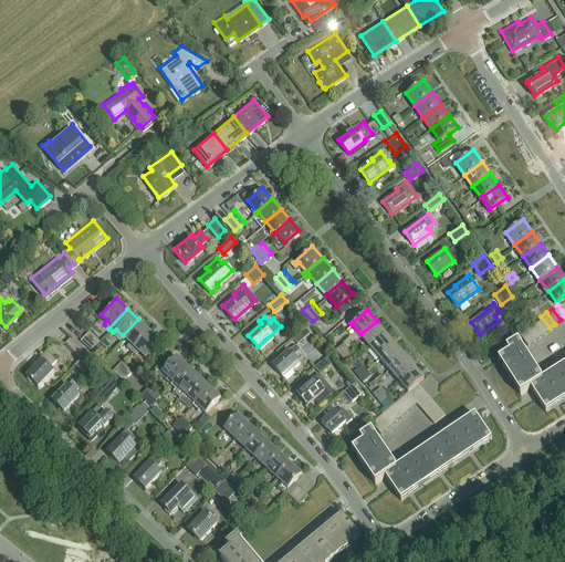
[(544,332),(550,328),(541,316),(535,320),(544,332)]
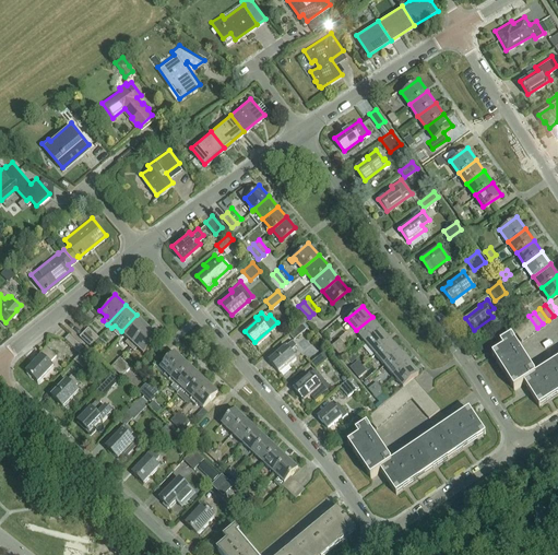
[(123,340),(128,343),(146,325),(137,315),(121,331),(127,337),(123,340)]
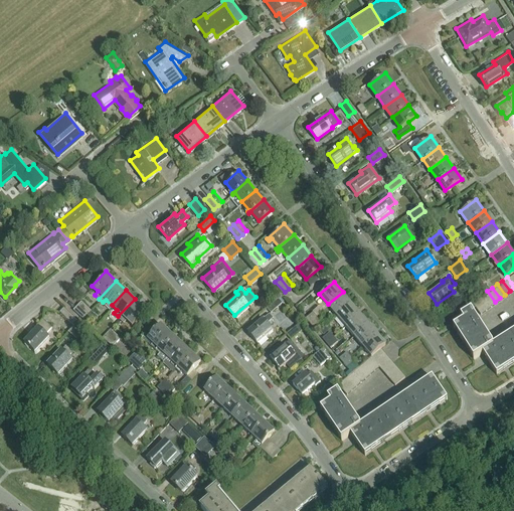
[(487,291),(482,295),(490,305),(495,302),(487,291)]
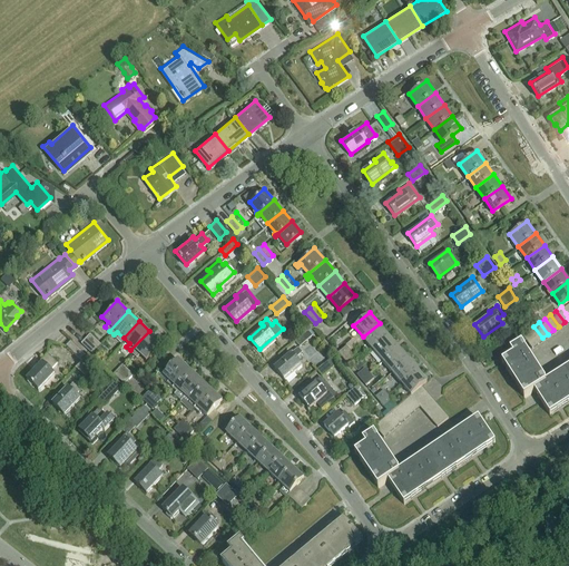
[(363,337),(372,348),(389,334),(380,323),(363,337)]
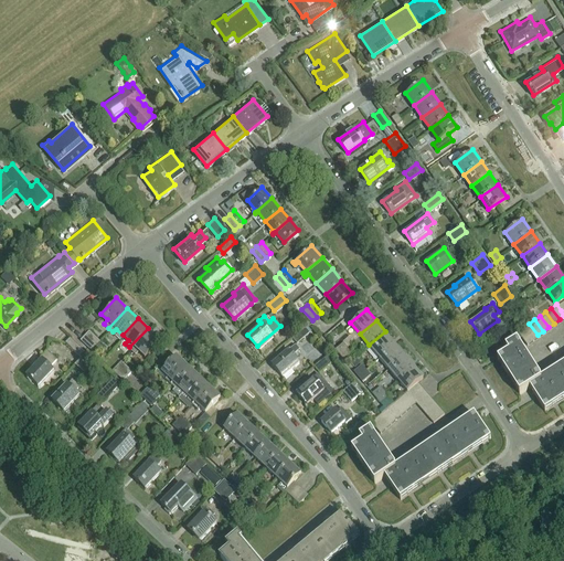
[(305,324),(291,335),(297,340),(309,329),(305,324)]
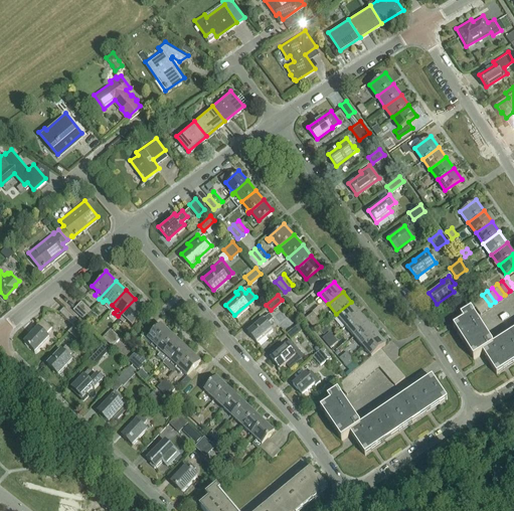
[(485,309),(490,305),(482,295),(477,298),(485,309)]
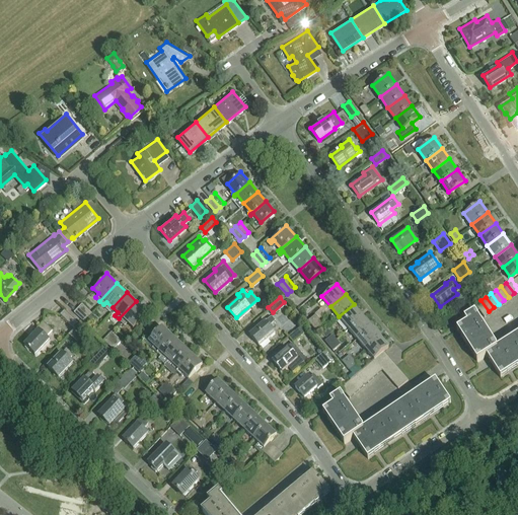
[(76,305),(86,314),(90,310),(80,300),(76,305)]
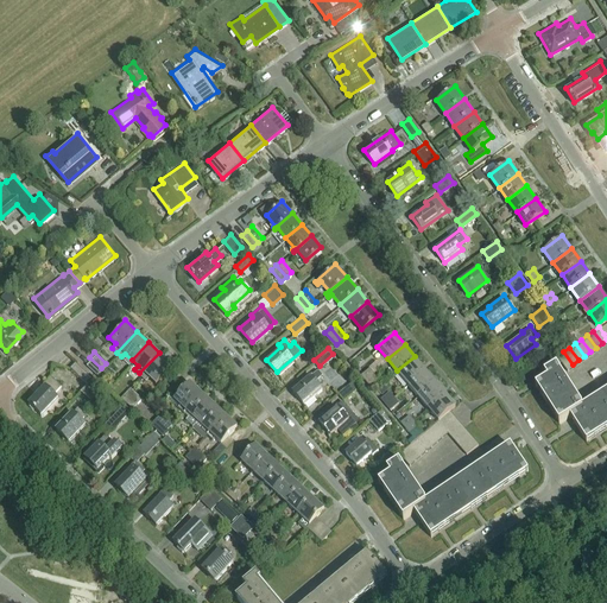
[(563,351),(557,356),(567,368),(573,365),(563,351)]
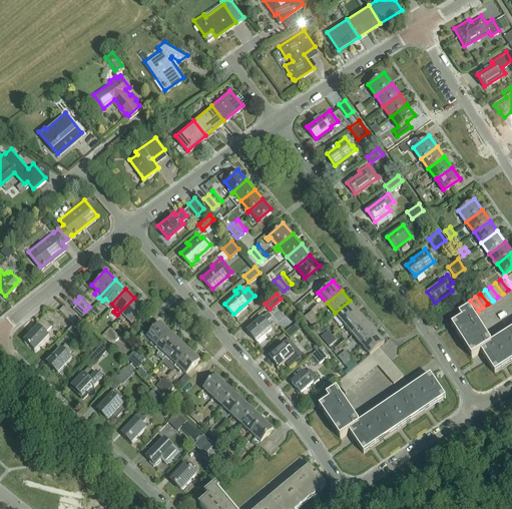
[(144,307),(134,298),(117,315),(122,319),(124,316),(130,322),(144,307)]
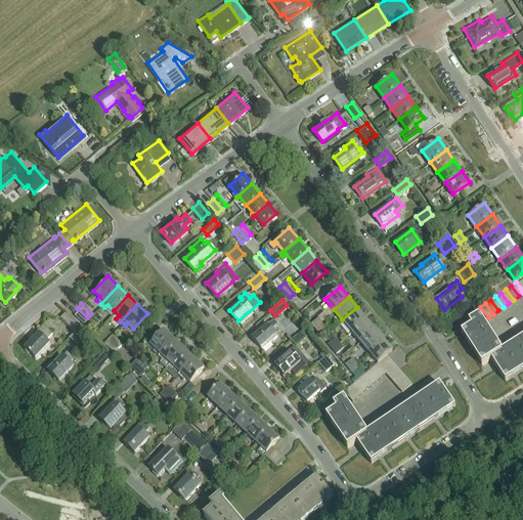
[(342,319),(351,330),(365,317),(357,307),(342,319)]
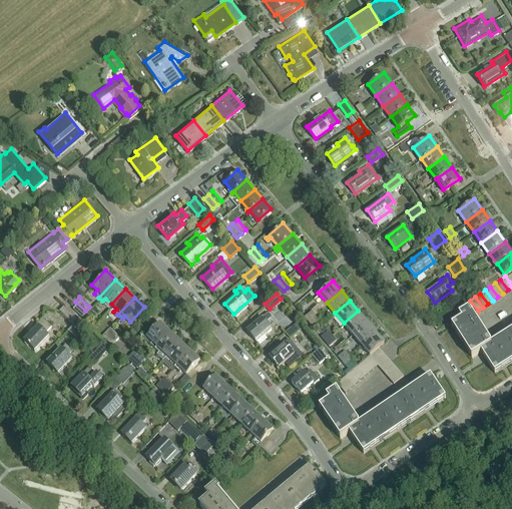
[(82,315),(85,311),(75,302),(71,306),(82,315)]
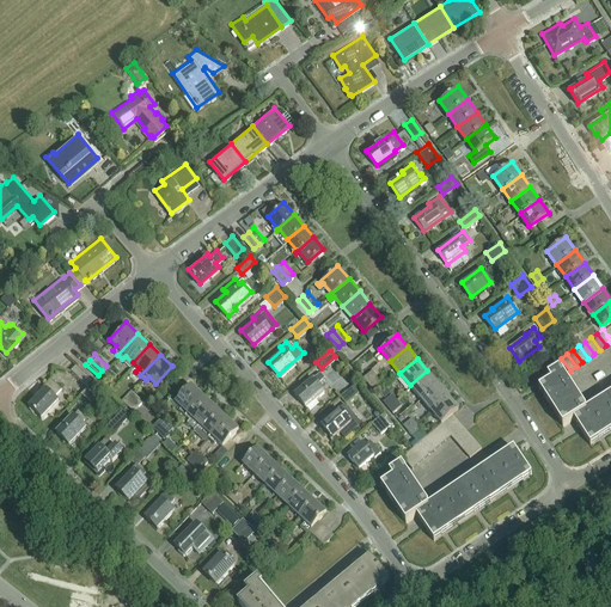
[(90,376),(74,361),(69,367),(85,381),(90,376)]
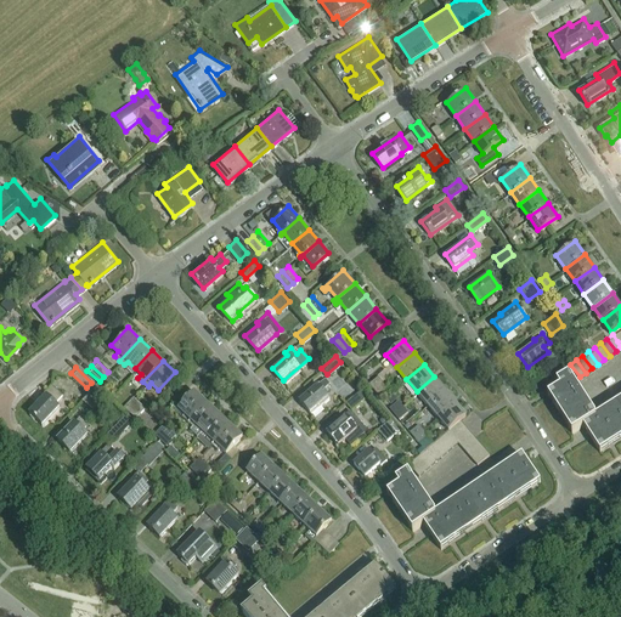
[(571,431),(582,424),(593,417),(592,415),(569,380),(572,378),(569,372),(555,379),(559,385),(547,394),(571,431)]
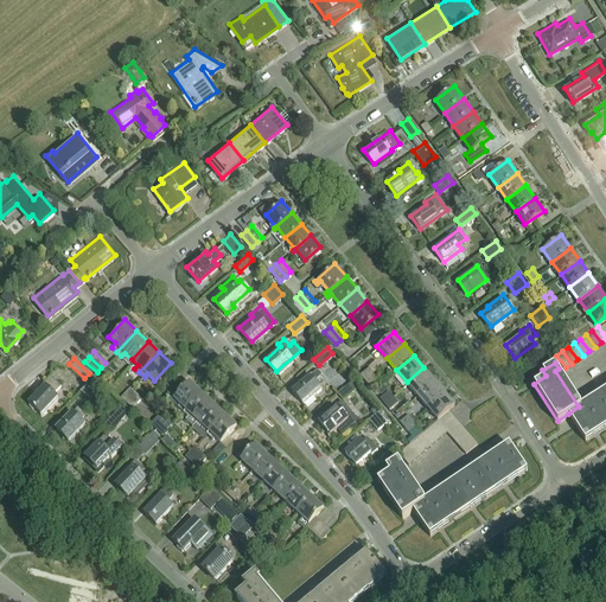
[(359,371),(364,378),(372,370),(368,364),(359,371)]
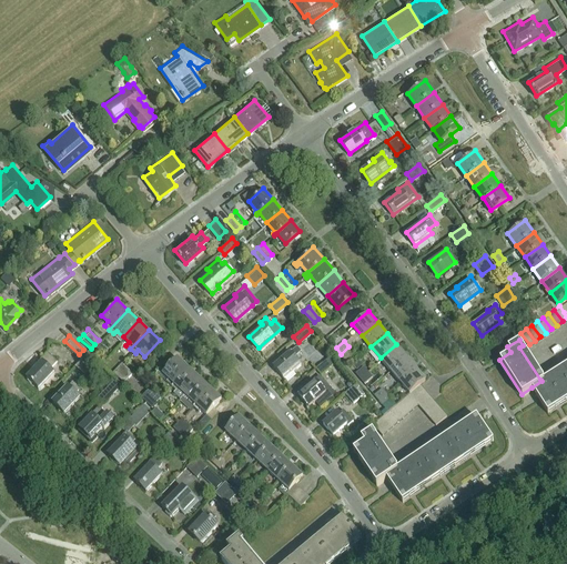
[(296,343),(272,363),(283,376),(300,362),(293,354),(301,348),(296,343)]
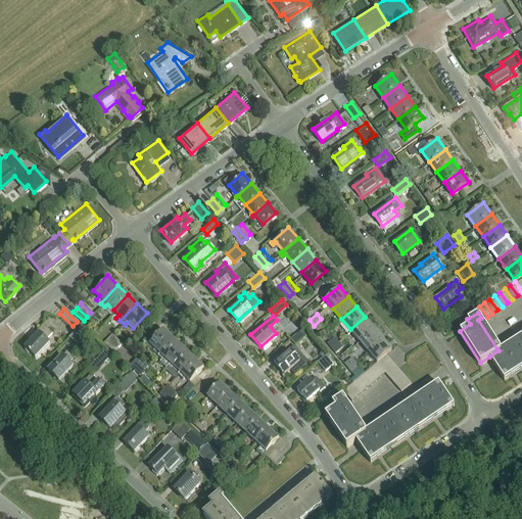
[(350,329),(360,339),(374,327),(365,317),(350,329)]
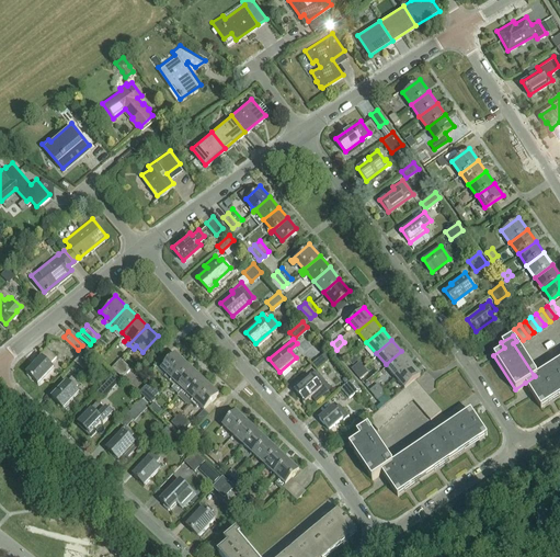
[(349,347),(344,342),(336,350),(341,354),(349,347)]
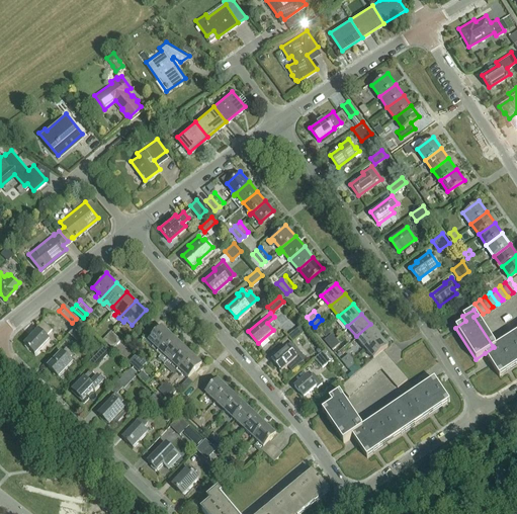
[(37,327),(23,341),(33,351),(49,336),(45,332),(52,326),(42,317),(35,325),(37,327)]
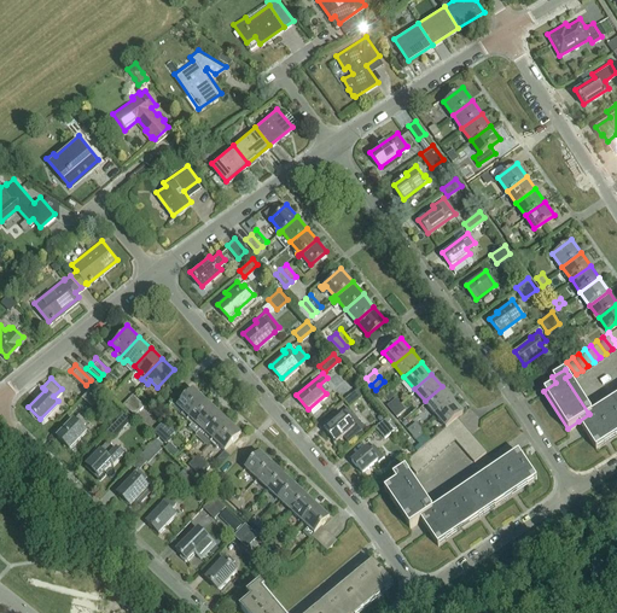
[(93,381),(81,395),(91,404),(103,391),(93,381)]
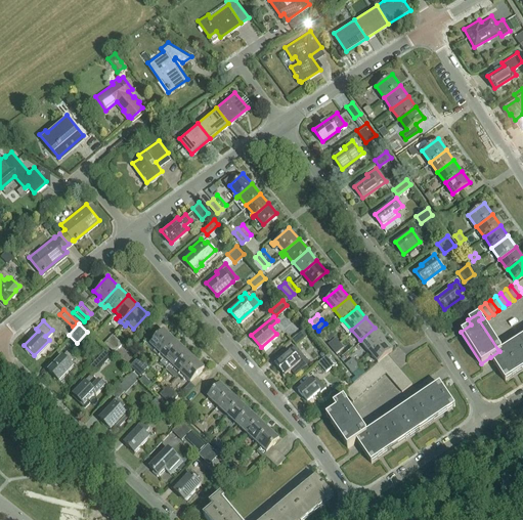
[(305,325),(291,337),(296,342),(309,331),(305,325)]
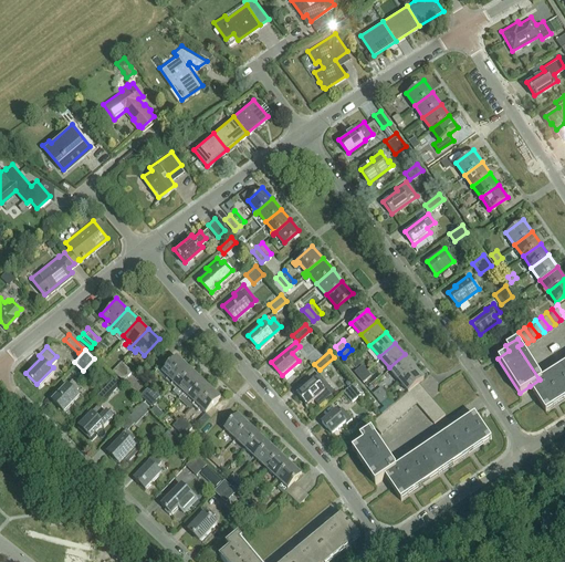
[(186,364),(175,354),(160,370),(167,375),(165,377),(170,382),(186,364)]
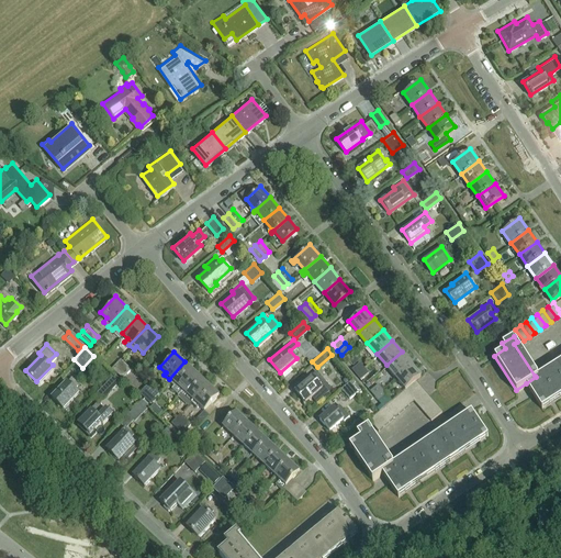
[(386,365),(395,376),(411,363),(402,352),(386,365)]
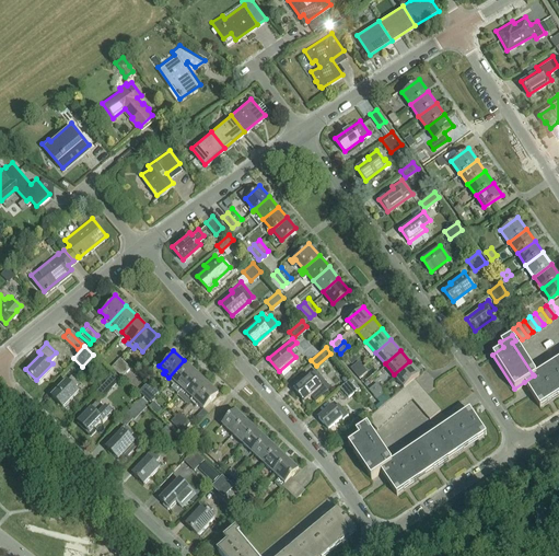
[(114,359),(125,370),(129,366),(118,355),(114,359)]
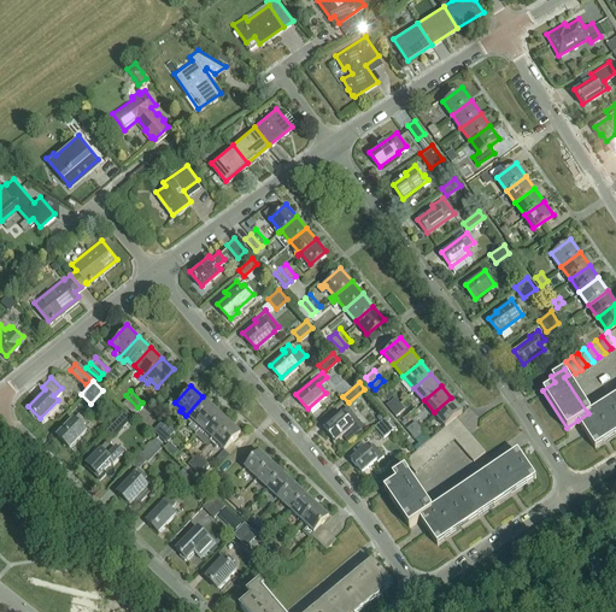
[(385,401),(391,407),(399,400),(394,394),(385,401)]
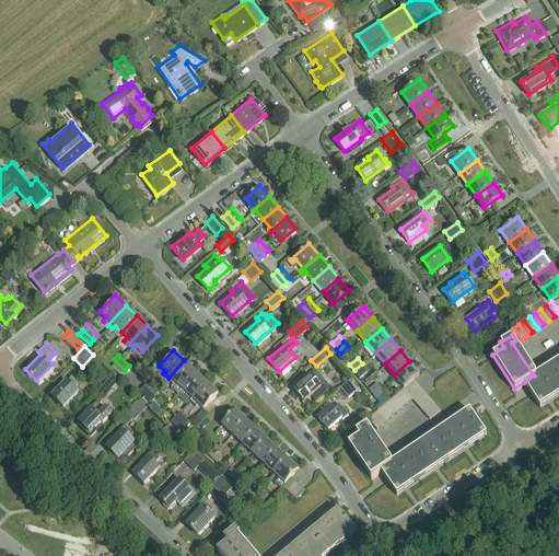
[(120,374),(125,370),(114,359),(111,363),(120,374)]
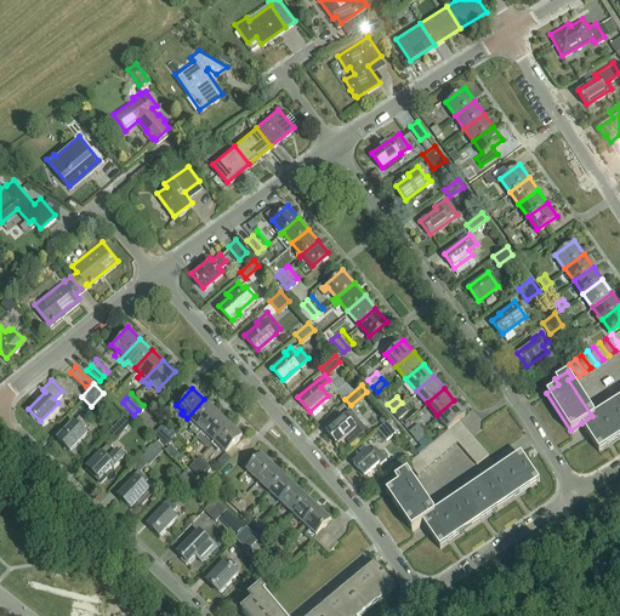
[(200,428),(216,411),(204,399),(187,418),(192,423),(188,427),(195,433),(200,428)]
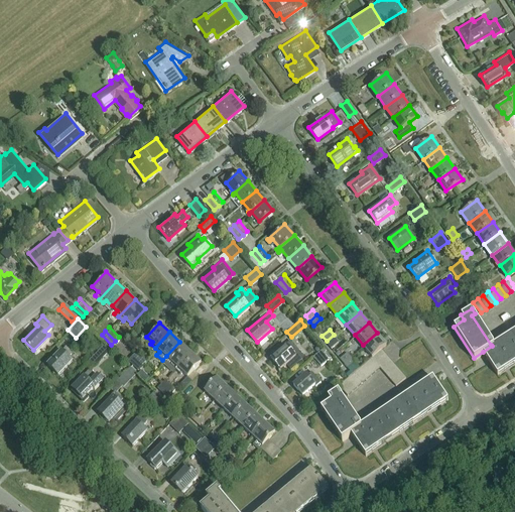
[(371,354),(381,347),(386,343),(377,333),(363,345),(371,354)]
